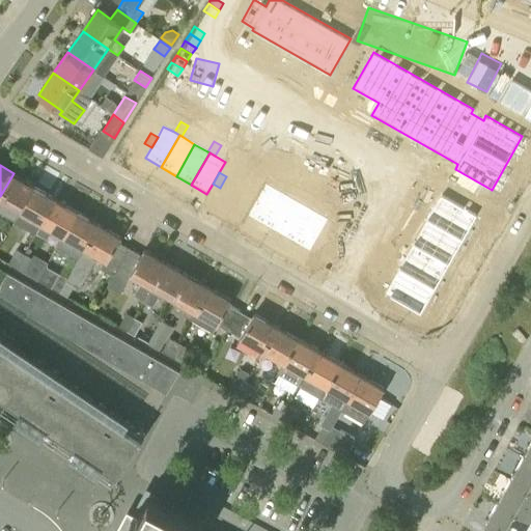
[(14,173),(0,196),(0,212),(15,220),(20,211),(21,211),(35,186),(14,173)]
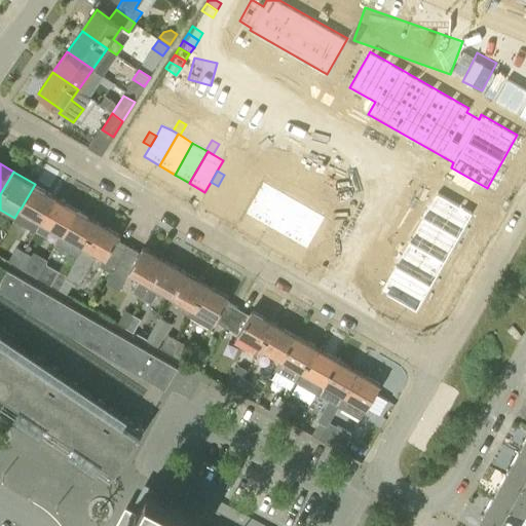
[(282,179),(275,189),(280,192),(283,193),(289,183),(282,179)]
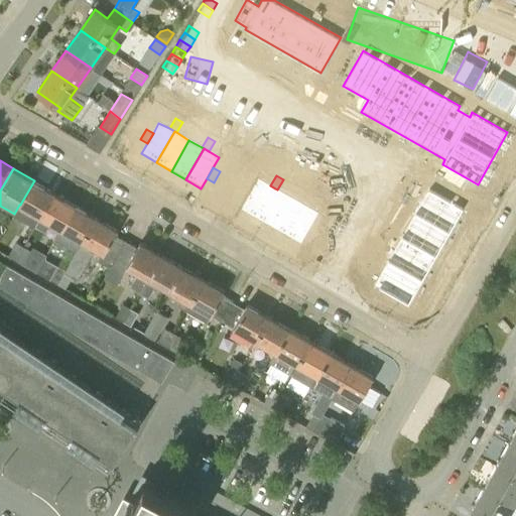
[(20,205),(40,216),(41,217),(54,192),(34,180),(20,205)]
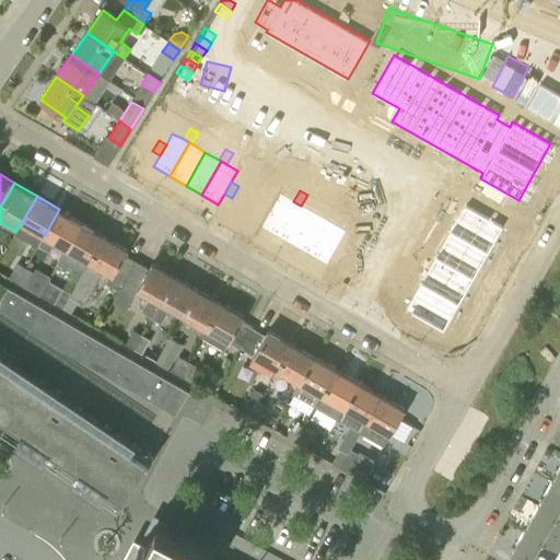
[(269,218),(263,229),(279,238),(299,205),(293,201),(282,196),(276,207),(269,218)]
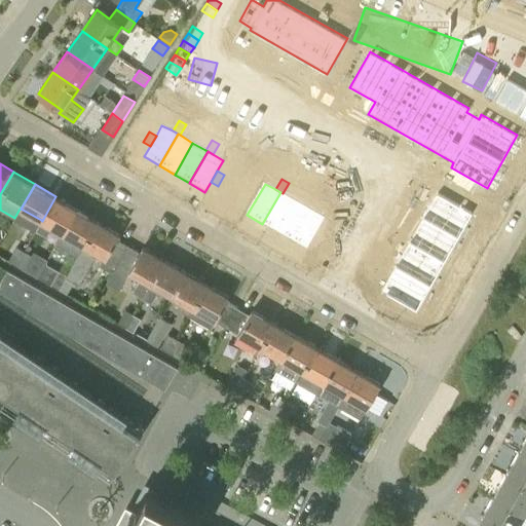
[(252,190),(246,200),(253,204),(259,194),(252,190)]
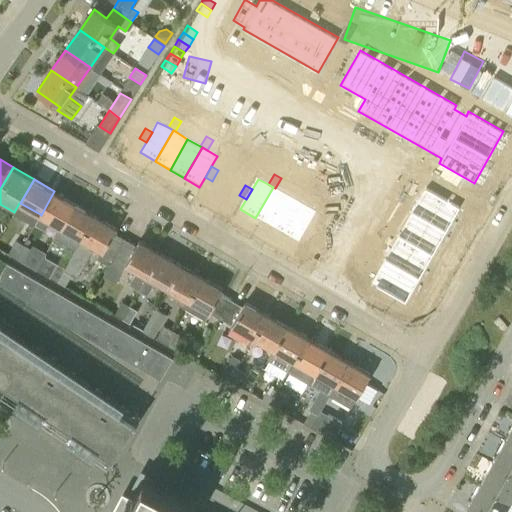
[(273,187),(255,218),(270,227),(288,196),(275,188),(273,187)]
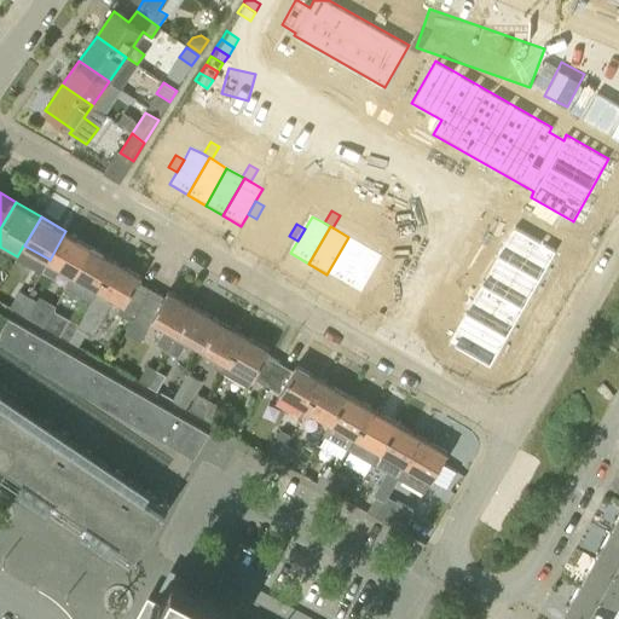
[(514,226),(447,343),(490,366),(556,250),(514,226)]
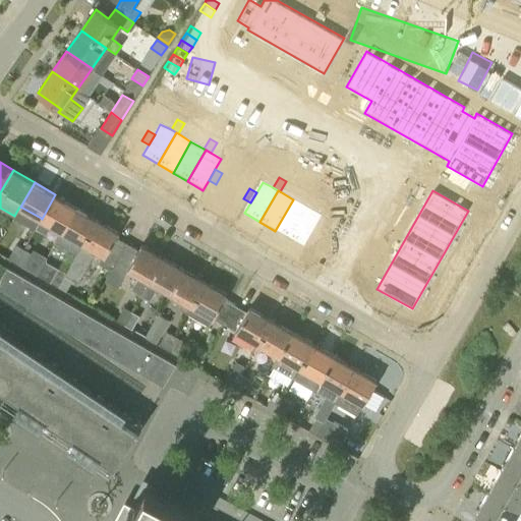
[(42,219),(41,218),(35,229),(45,234),(51,224),(62,231),(76,207),(55,194),(42,219)]
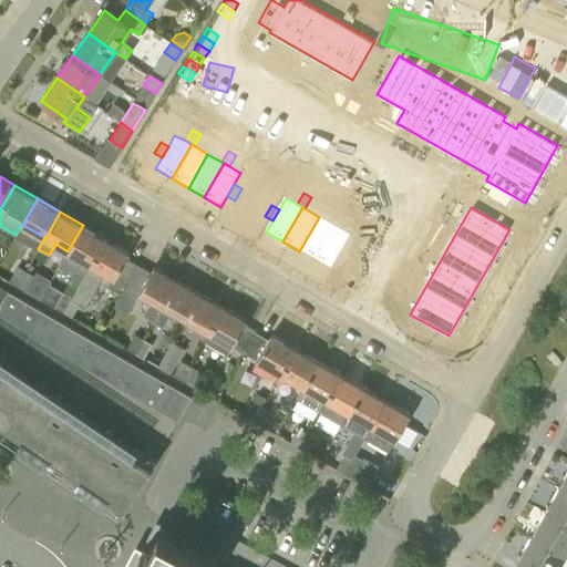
[(339,214),(332,225),(334,226),(340,229),(347,218),(339,214)]
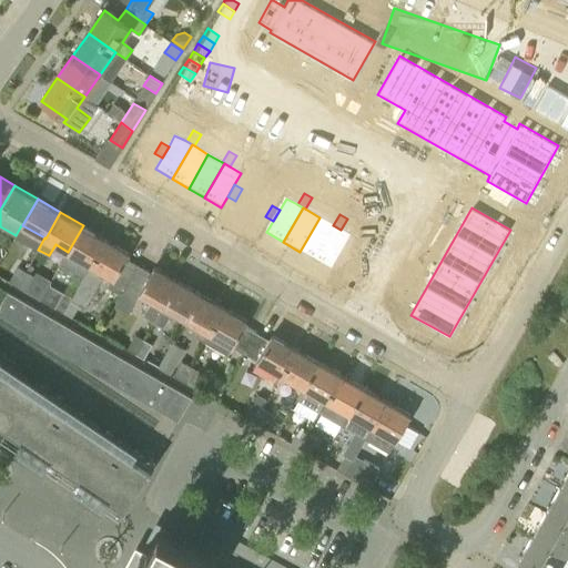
[(320,217),(300,252),(315,261),(335,226),(333,225),(320,217)]
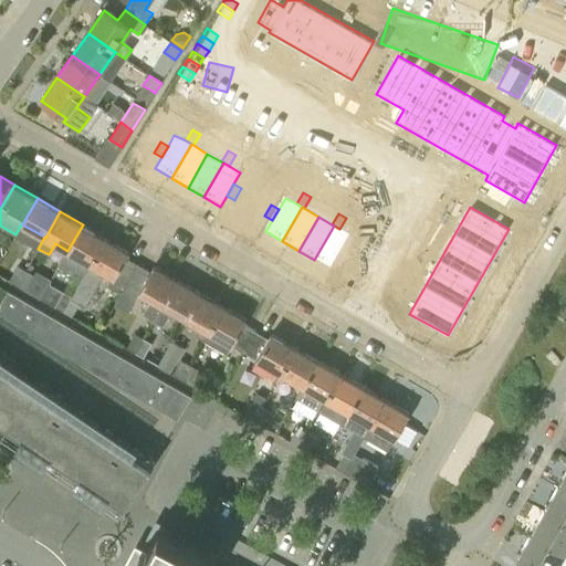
[(83,224),(67,251),(91,264),(106,238),(83,224)]
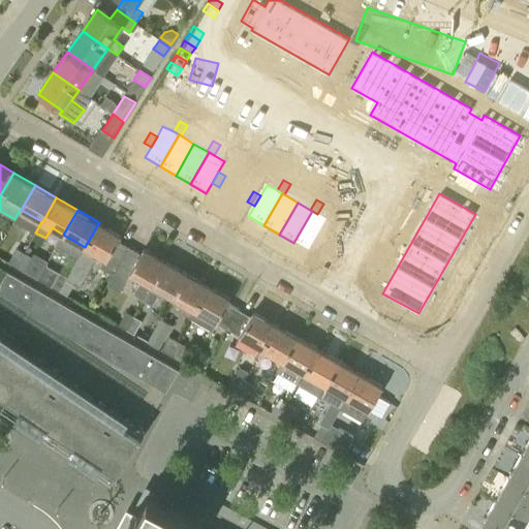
[(312,211),(293,243),(310,252),(316,242),(322,230),(328,220),(317,214),(312,211)]
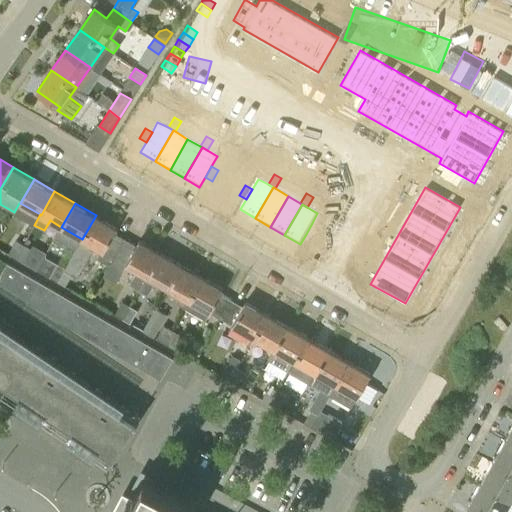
[(82,239),(65,269),(72,272),(77,275),(91,251),(89,249),(92,244),(102,250),(97,258),(110,266),(126,239),(114,232),(117,227),(110,223),(96,215),(82,239)]
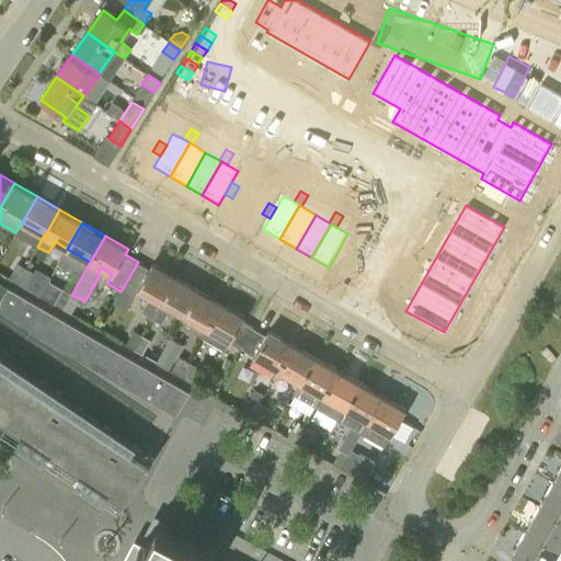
[(342,244),(335,256),(343,261),(350,249),(342,244)]
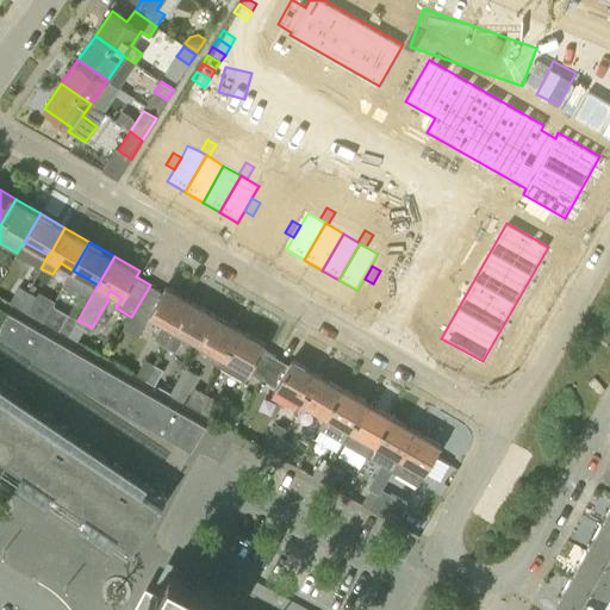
[(433,274),(418,304),(442,315),(456,285),(433,274)]
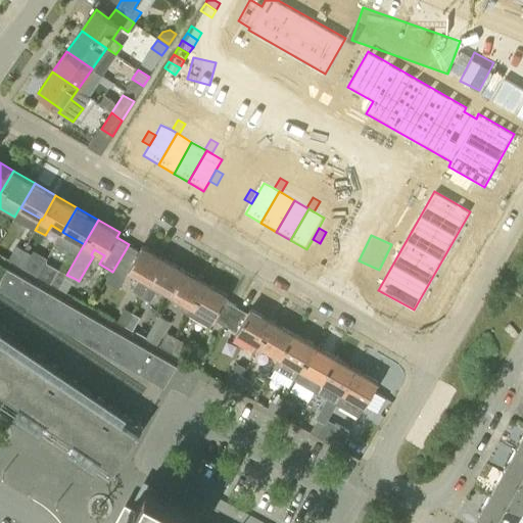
[(129,244),(112,272),(124,278),(129,269),(140,275),(131,290),(142,296),(143,296),(164,258),(150,249),(143,245),(140,250),(129,244)]
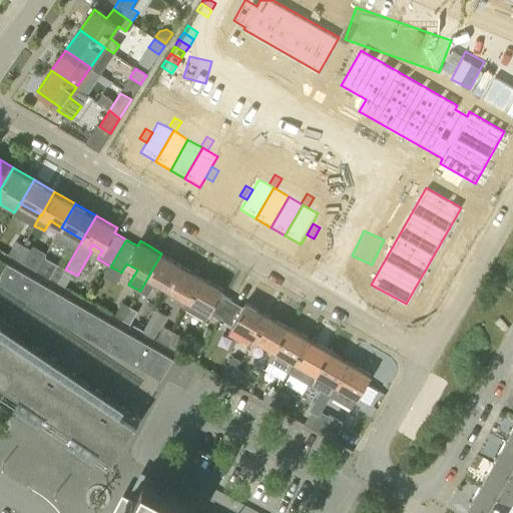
[(16,259),(23,245),(15,240),(7,254),(16,259)]
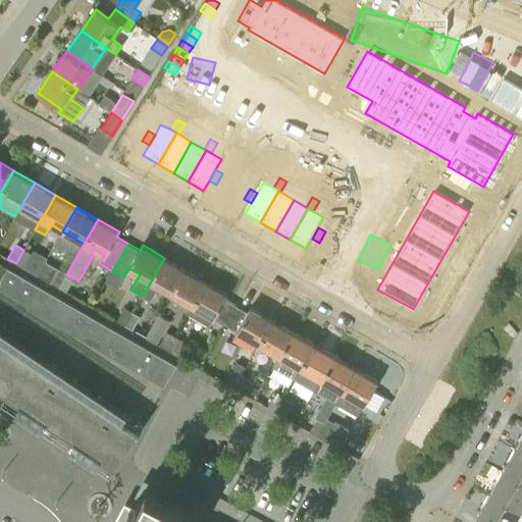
[(23,250),(16,263),(37,275),(47,259),(32,252),(31,253),(23,250)]
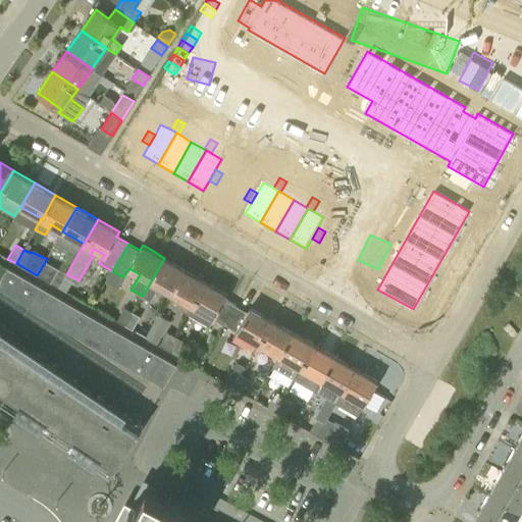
[(164,258),(143,296),(150,300),(158,285),(171,293),(186,270),(164,258)]
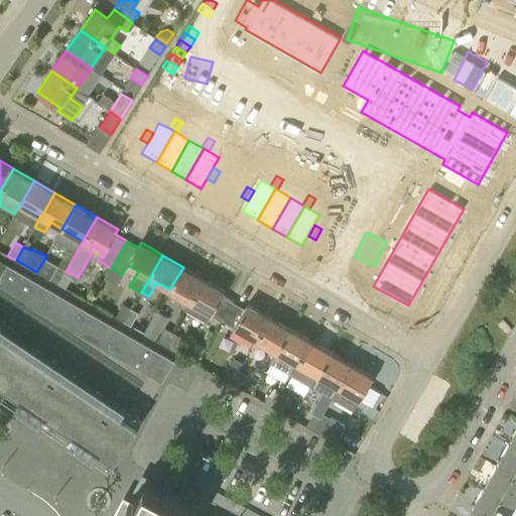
[(18,272),(7,266),(0,277),(0,286),(7,291),(18,272)]
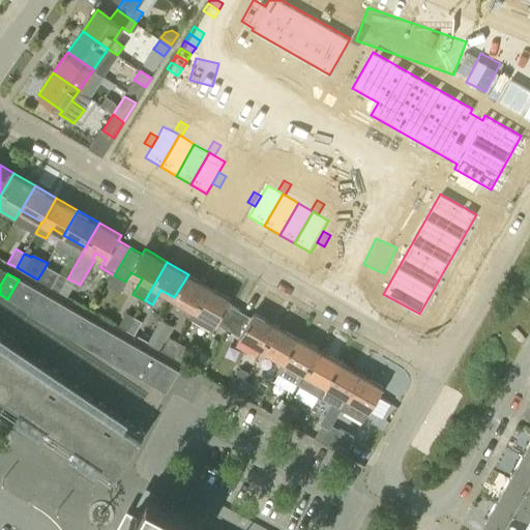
[(50,287),(59,292),(67,278),(58,273),(51,287),(50,287)]
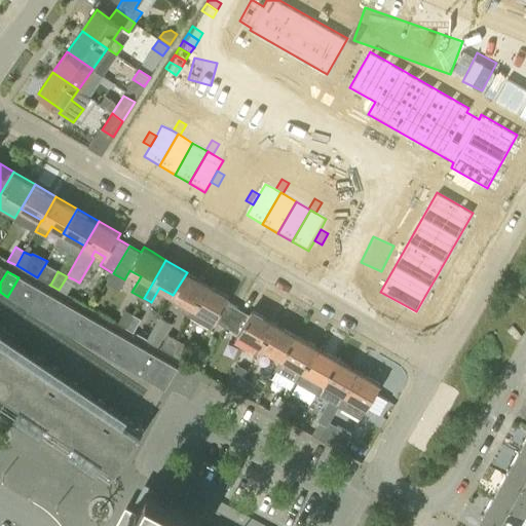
[(208,284),(187,272),(173,295),(185,302),(183,306),(184,310),(190,314),(208,284)]
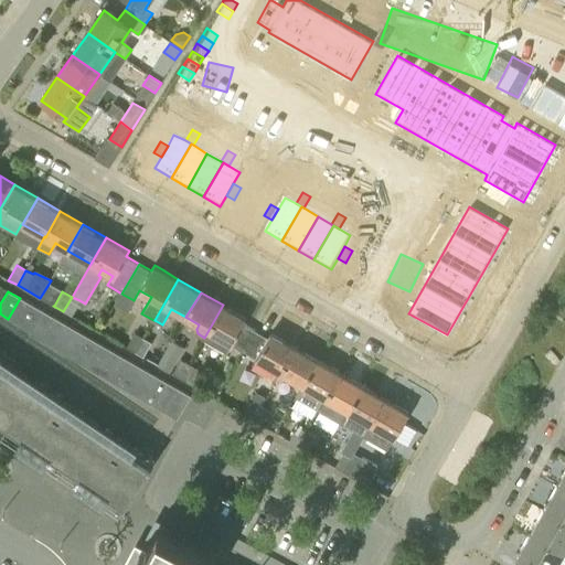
[(71,316),(80,300),(72,297),(63,311),(71,316)]
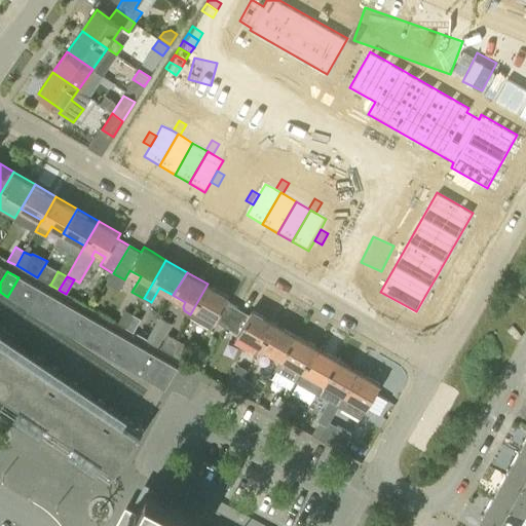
[(19,277),(7,297),(19,303),(30,284),(19,277)]
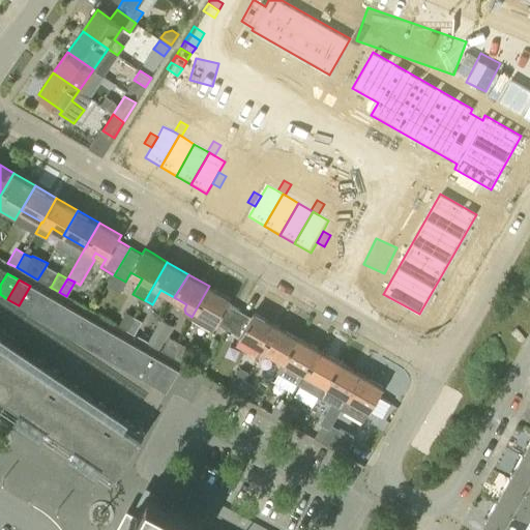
[(41,293),(30,286),(19,305),(29,311),(27,313),(29,314),(41,293)]
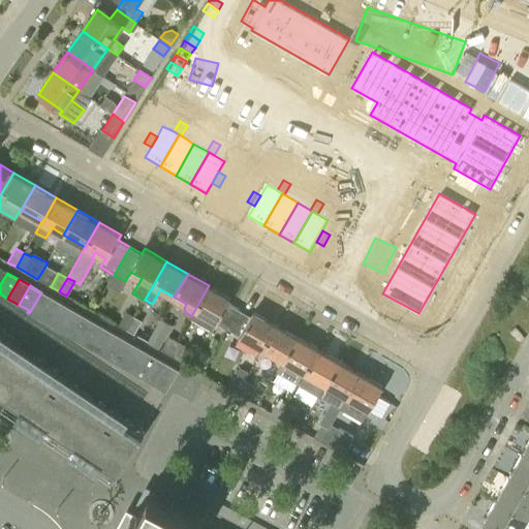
[(230,298),(209,285),(191,316),(213,329),(217,320),(229,327),(229,328),(240,310),(227,303),(230,298)]
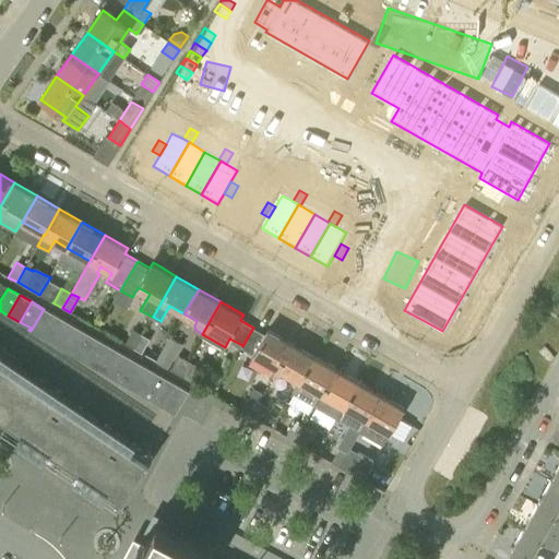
[(44,309),(31,331),(43,339),(56,316),(44,309)]
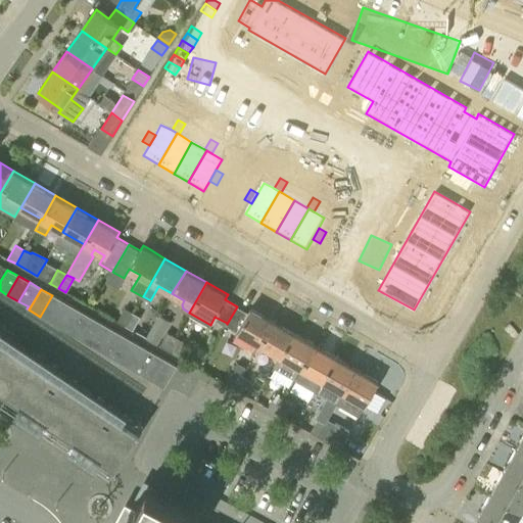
[(52,295),(40,317),(51,323),(63,301),(52,295)]
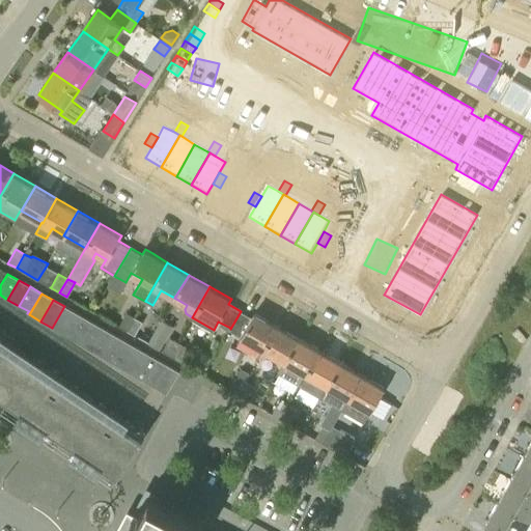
[(64,306),(52,328),(63,334),(76,313),(64,306)]
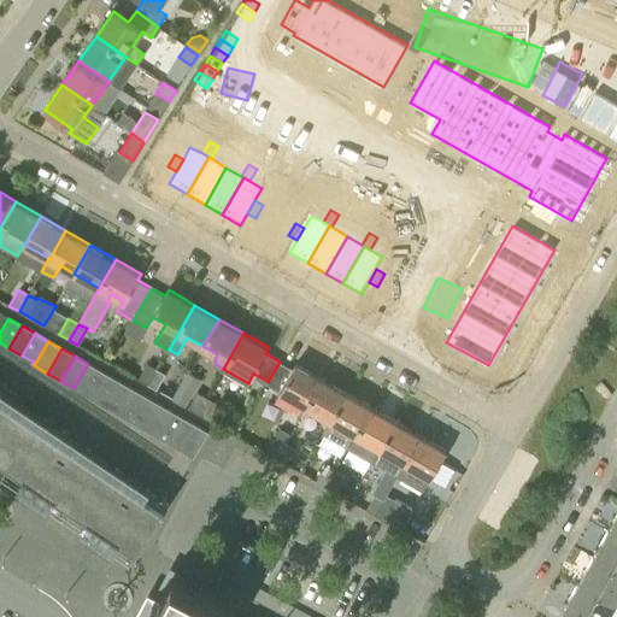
[(268,382),(268,381),(263,389),(277,397),(280,392),(305,406),(322,377),(297,363),(293,369),(280,362),(268,382)]
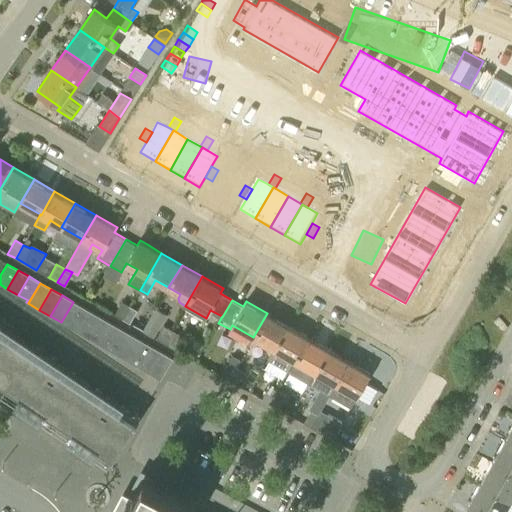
[(122,320),(130,306),(121,301),(114,315),(122,320)]
